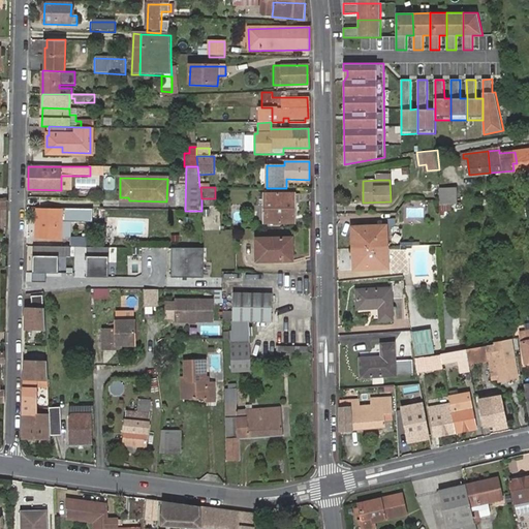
[(439,204),(450,204),(455,204),(455,188),(439,188),(439,197),(439,204)]
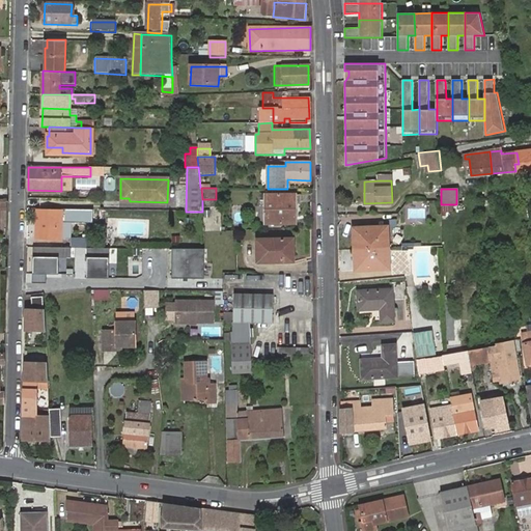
[(290,215),(296,215),(296,202),(301,202),(300,194),(264,195),(264,223),(290,223),(290,215)]
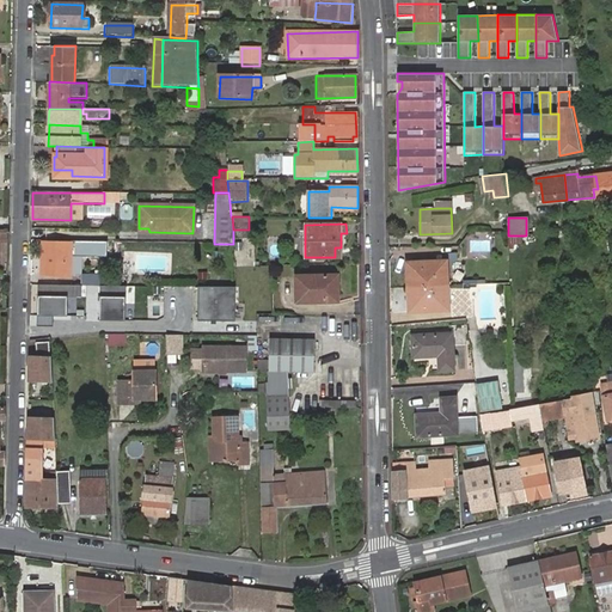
[(494,231),(472,231),(471,251),(493,251),(494,231)]
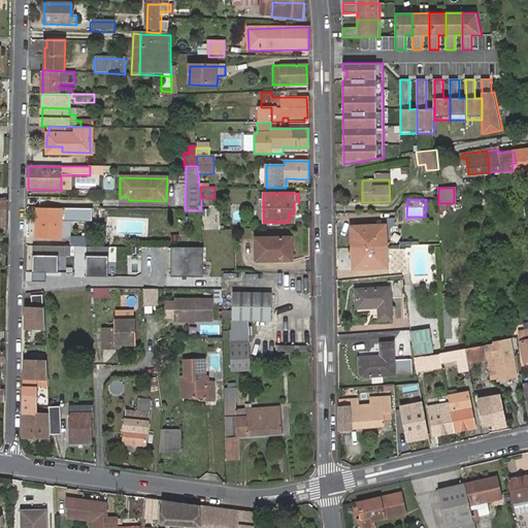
[(438,203),(438,213),(450,212),(450,203),(438,203)]
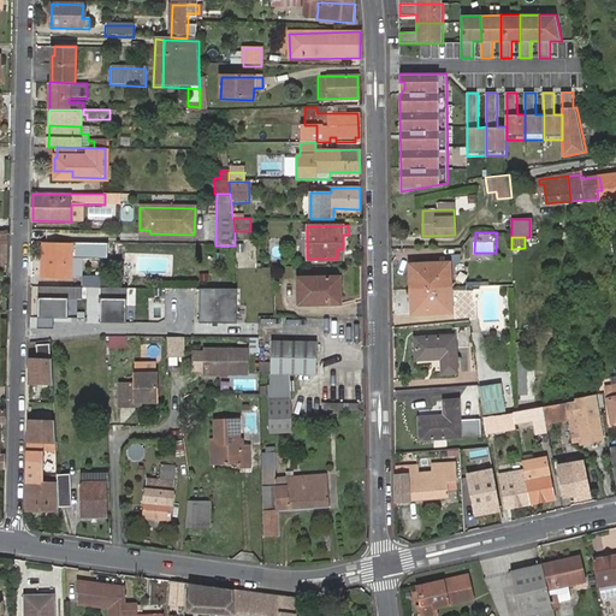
[(71,278),(72,244),(43,243),(42,277),(71,278)]
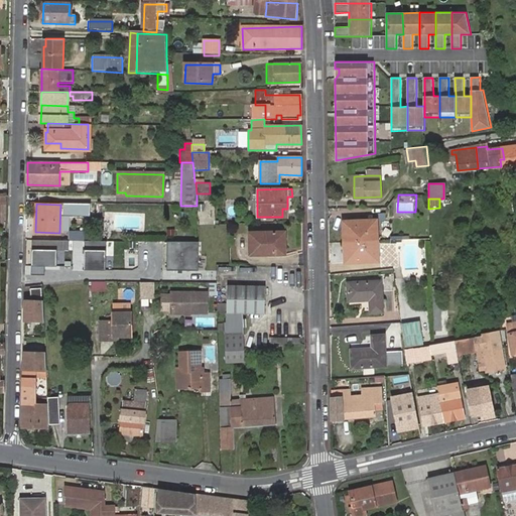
[(343,242),(376,240),(376,221),(342,222),(343,242)]
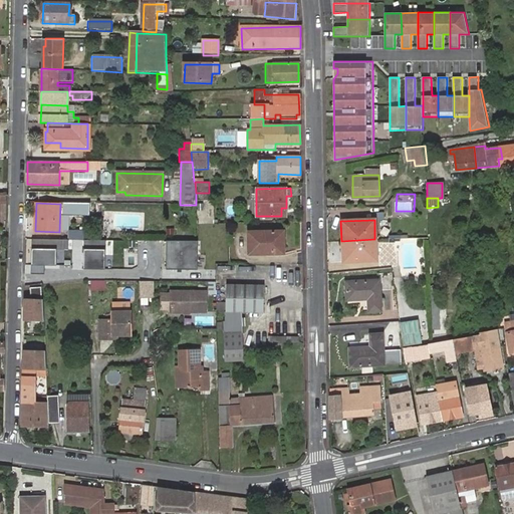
[(80,231),(65,231),(65,239),(79,239),(80,231)]
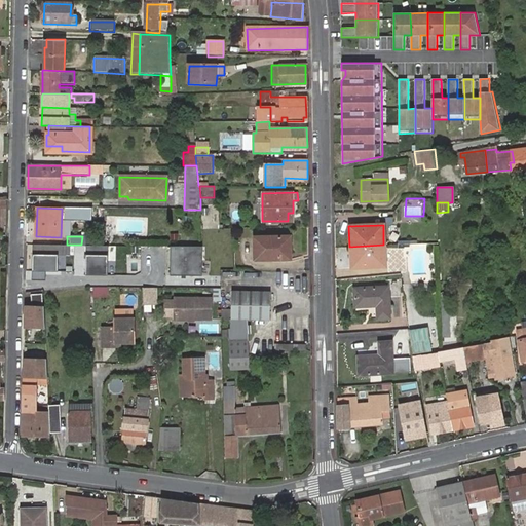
[(254,260),(290,260),(290,236),(254,237),(254,260)]
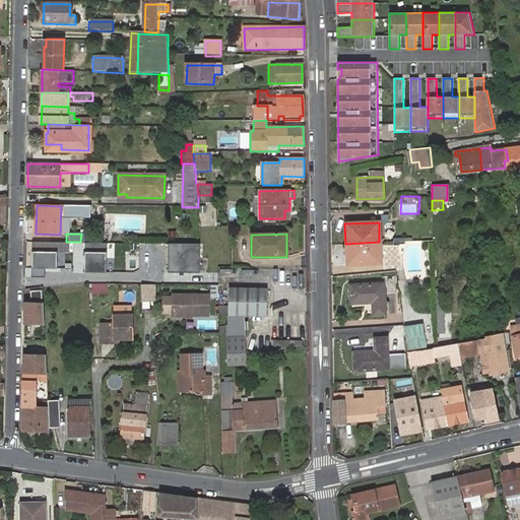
[(379,264),(379,242),(345,244),(346,265),(379,264)]
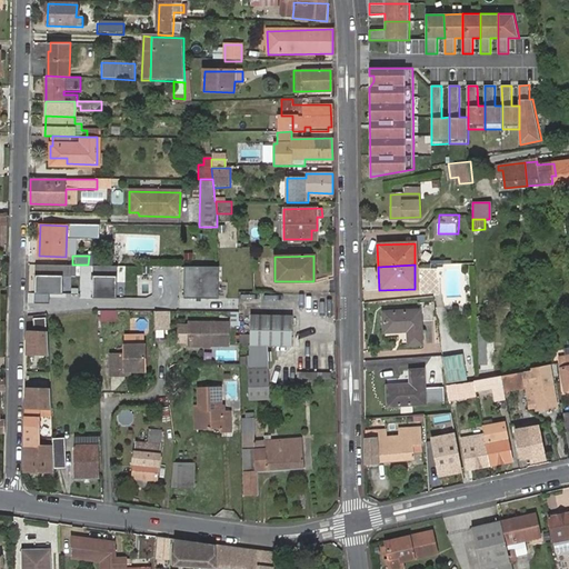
[(76,266),(36,266),(36,293),(50,295),(63,295),(63,277),(76,277),(76,266)]
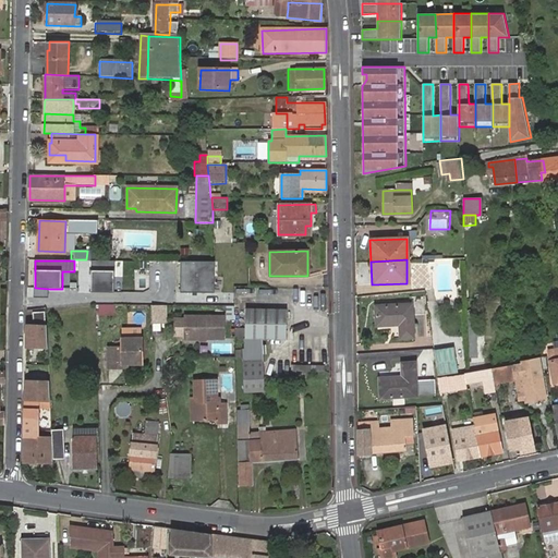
[(116,262),(92,261),(92,292),(114,292),(116,262)]
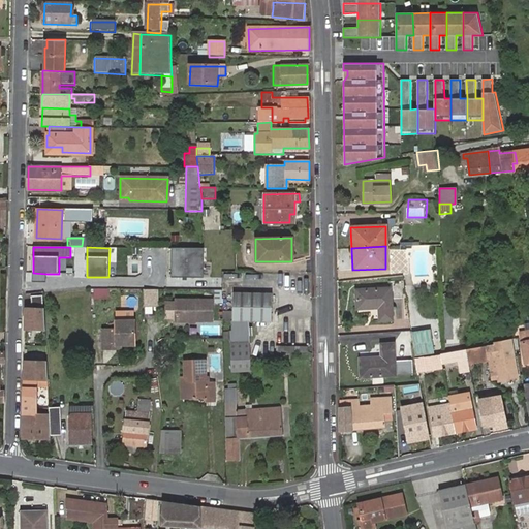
[(204,248),(172,248),(172,277),(204,277),(204,248)]
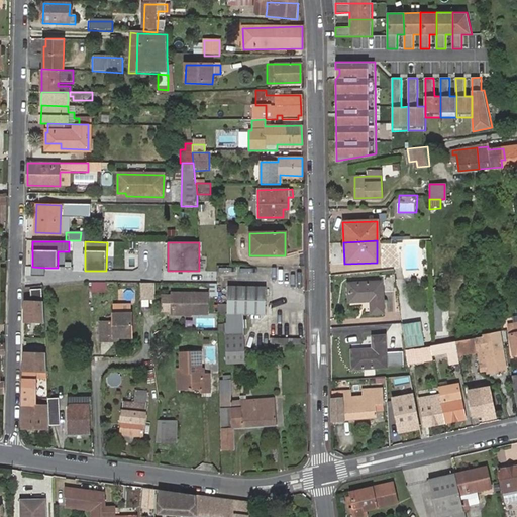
[(32,267),(32,276),(45,276),(45,268),(32,267)]
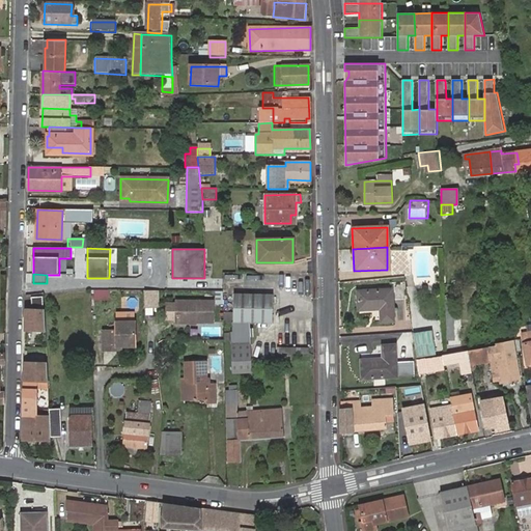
[(103,296),(111,296),(111,288),(95,287),(95,298),(103,298),(103,296)]
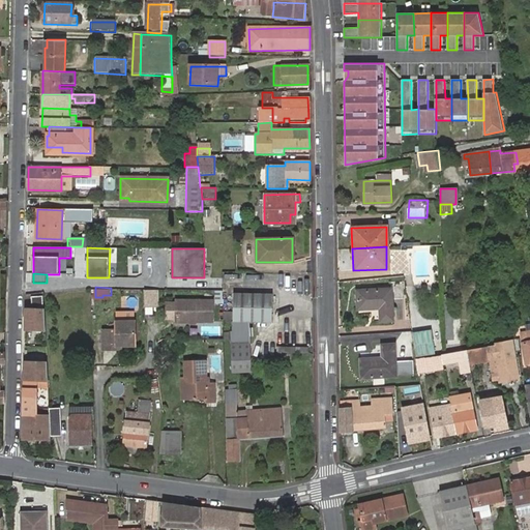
[(146,289),(147,302),(156,302),(156,289),(146,289)]
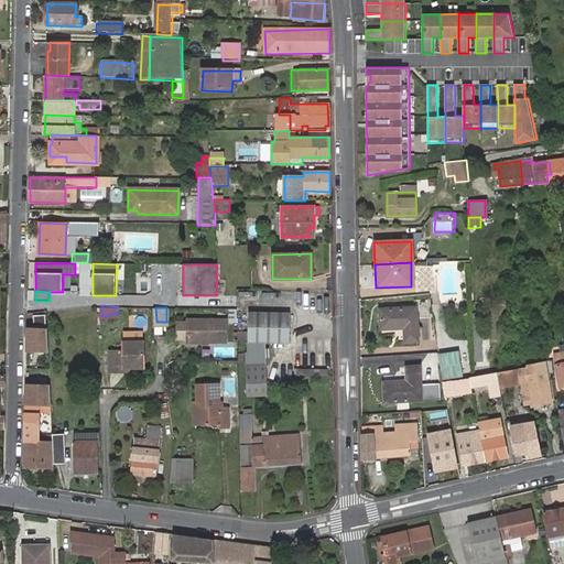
[(380,329),(403,328),(404,342),(418,342),(416,307),(379,310),(380,329)]
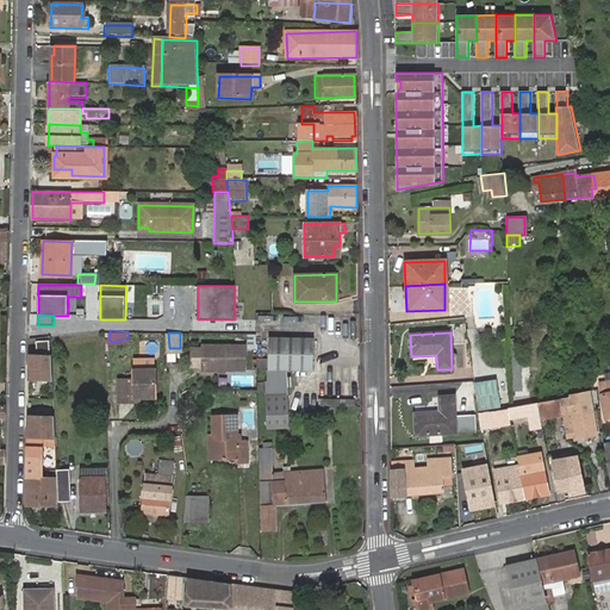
[(269,361),(257,361),(257,371),(269,371),(269,383),(259,383),(259,392),(267,392),(267,429),(290,429),(288,390),(292,390),(292,383),(288,383),(288,375),(315,374),(315,340),(269,341),(269,361)]
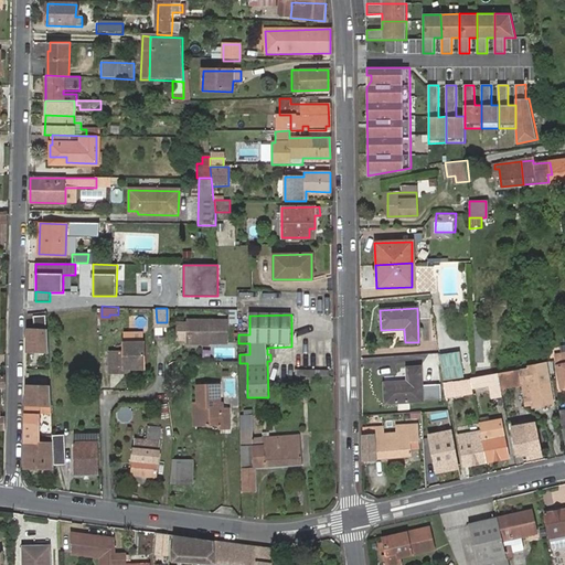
[(35,328),(46,327),(45,316),(34,317),(35,328)]
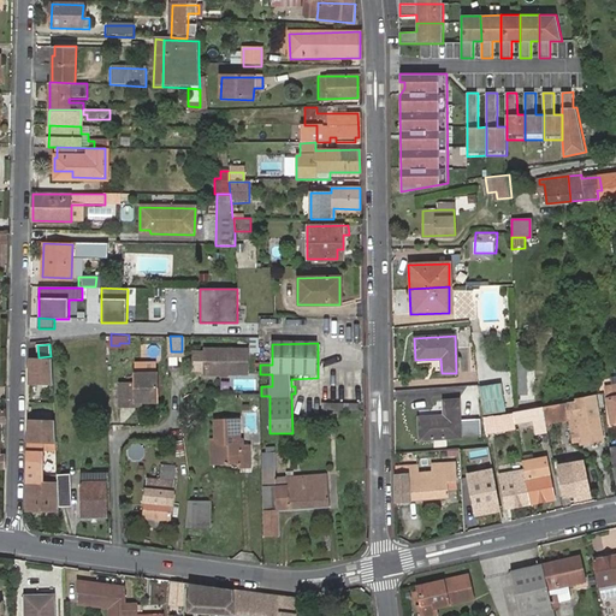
[(248,349),(206,349),(206,373),(218,374),(223,373),(247,373),(248,349)]
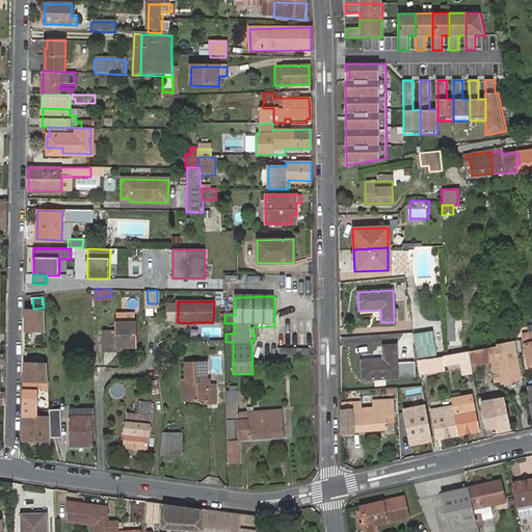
[(224,321),(215,321),(215,323),(207,323),(207,334),(223,335),(224,321)]
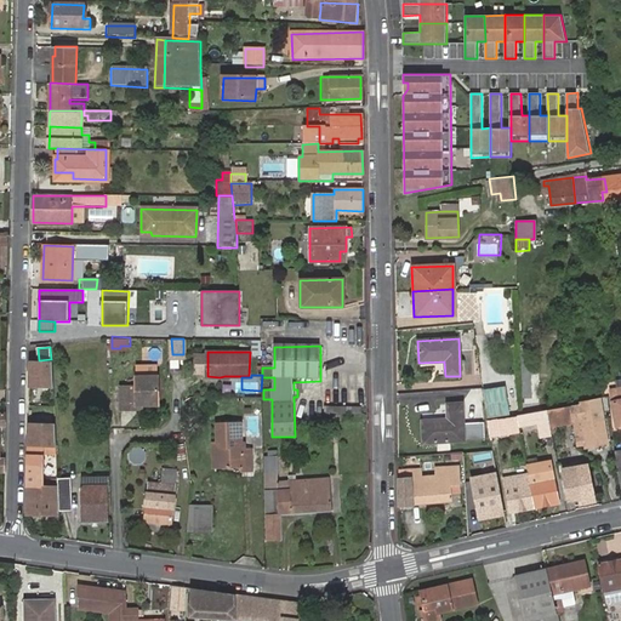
[(539,396),(537,375),(524,376),(527,397),(539,396)]
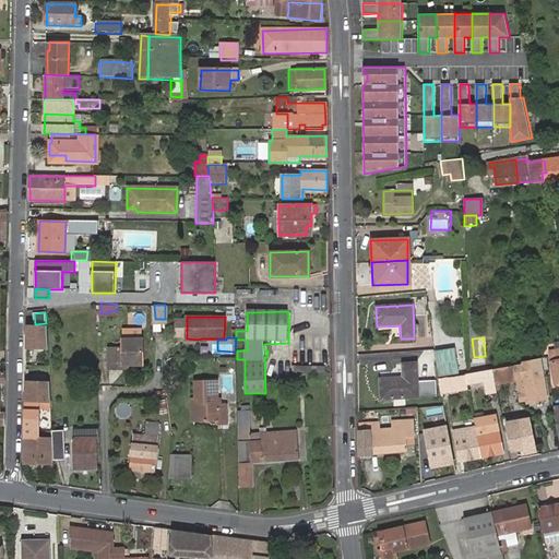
[(110,347),(110,368),(120,368),(120,364),(129,364),(144,364),(144,339),(125,339),(125,347),(110,347)]
